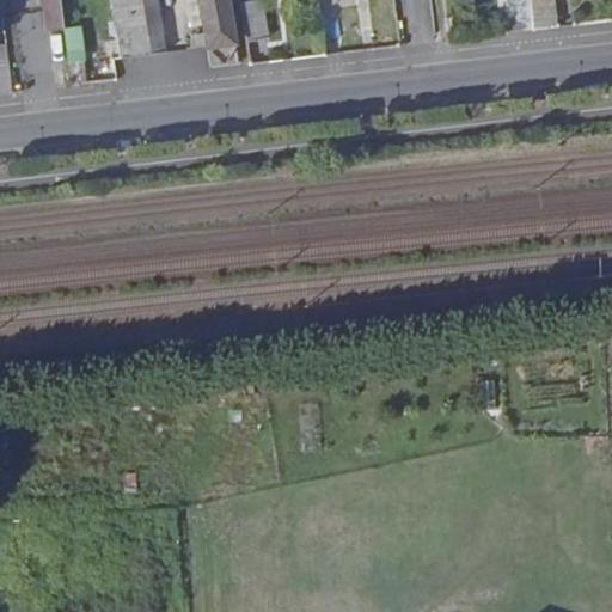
[(63,28),(60,0),(42,0),(46,30),(63,28)]
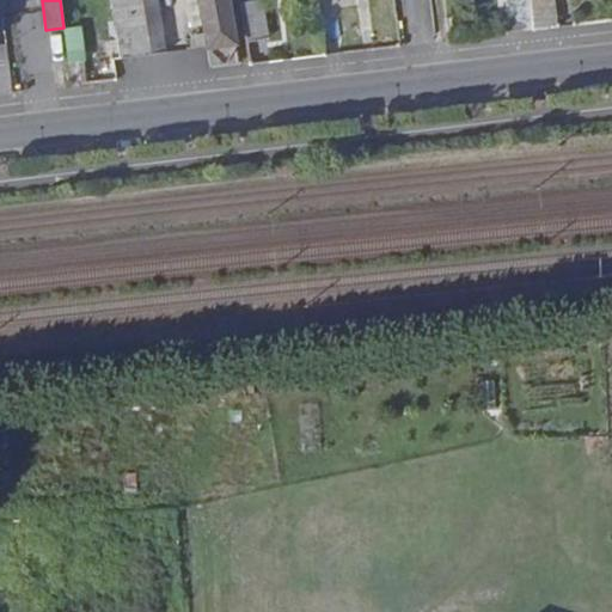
[(111,0),(121,56),(166,50),(157,0),(197,0),(209,68),(238,65),(226,0),(111,0)]
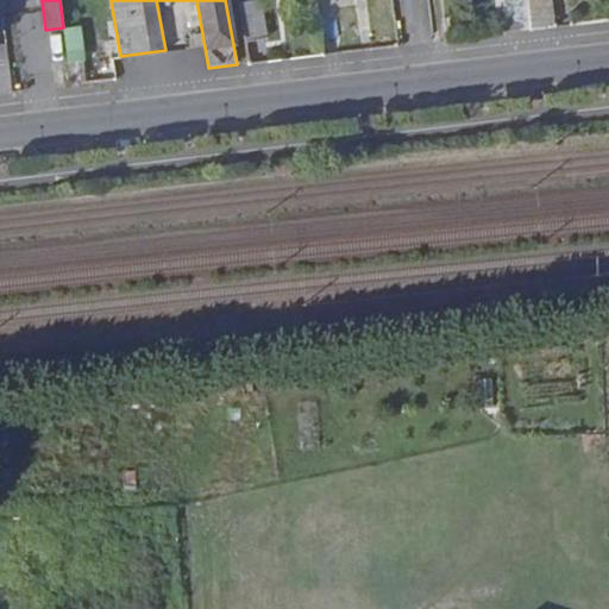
[(242,4),(249,36),(264,32),(257,0),(242,4)]
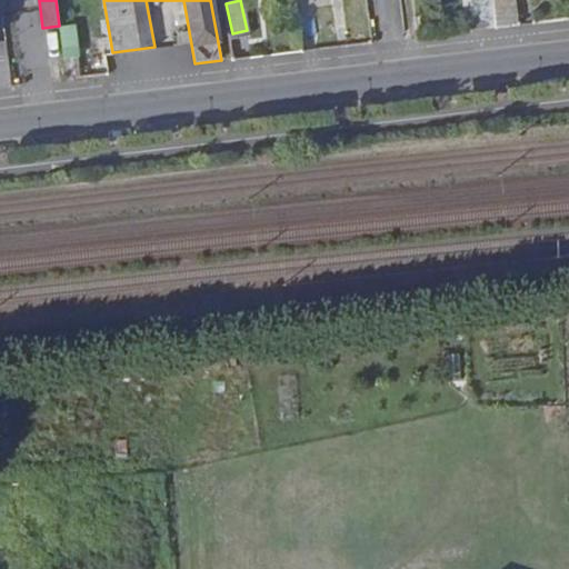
[(495,0),(497,28),(518,26),(515,0),(495,0)]
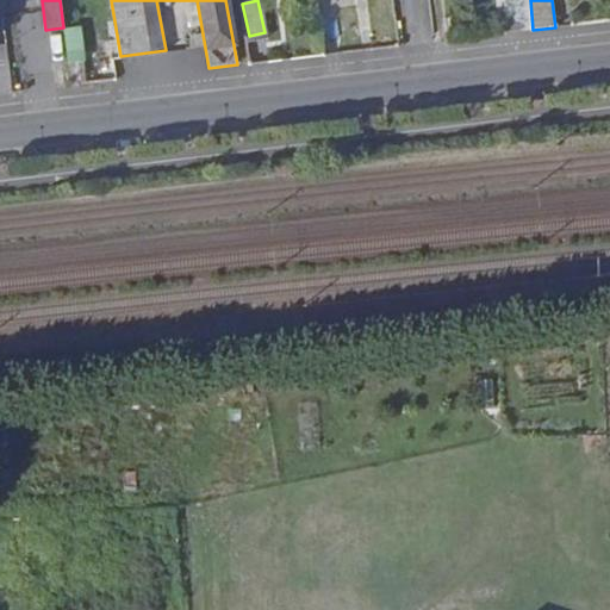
[(69,62),(87,60),(82,25),(66,27),(69,62)]
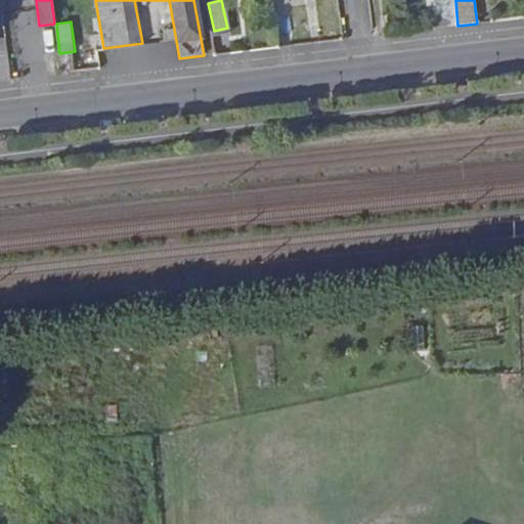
[(0,81),(10,81),(5,39),(0,39),(0,81)]
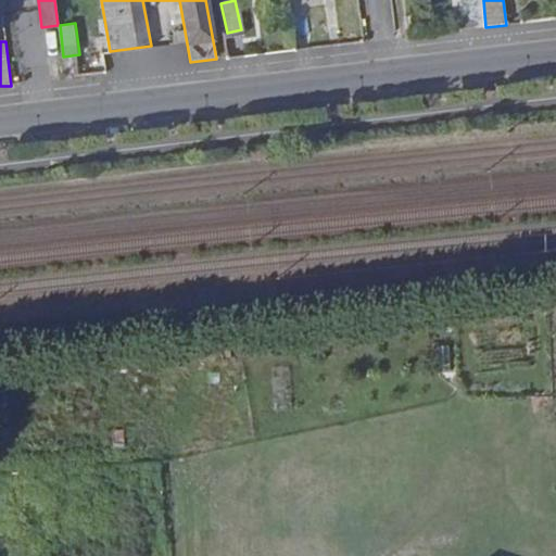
[(62,57),(65,79),(106,74),(103,52),(62,57)]
